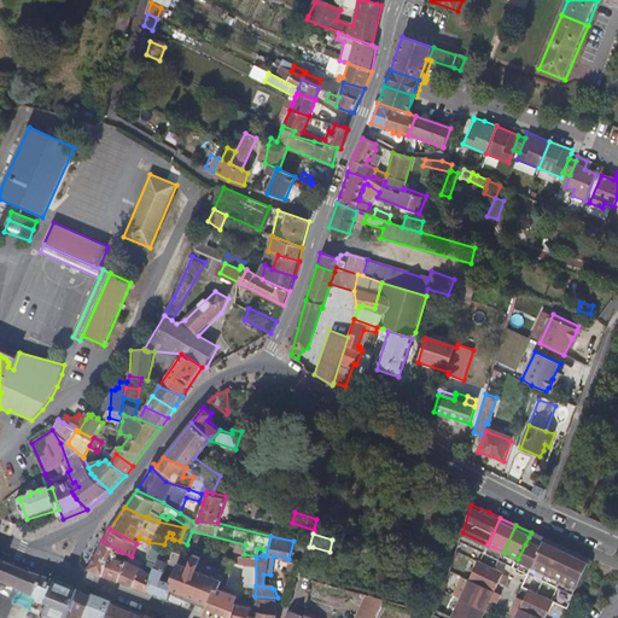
[(541,542),(529,537),(518,559),(532,565),(541,542)]
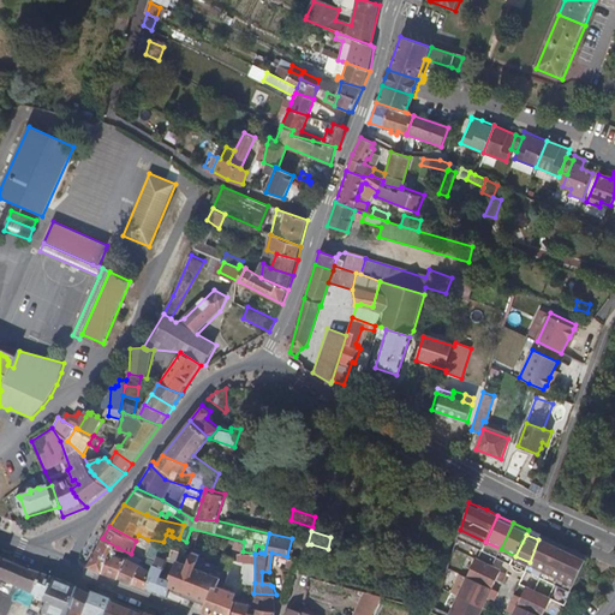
[(560,544),(542,536),(538,539),(530,562),(548,571),(560,544)]
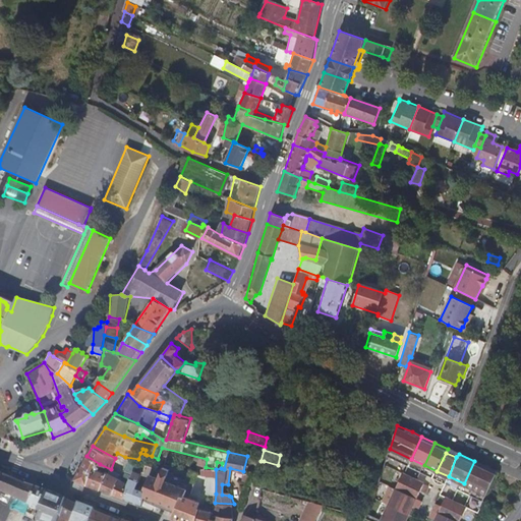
[(156,465),(158,459),(152,456),(147,455),(145,459),(148,461),(156,465)]
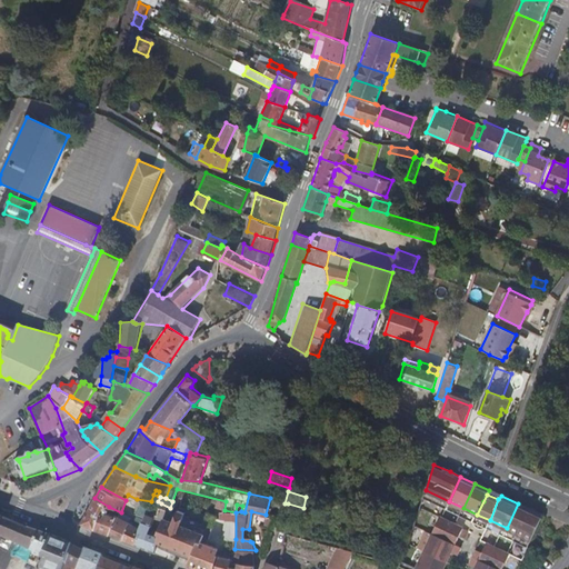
[(109,507),(95,498),(88,509),(81,526),(93,530),(103,512),(106,512),(109,507)]
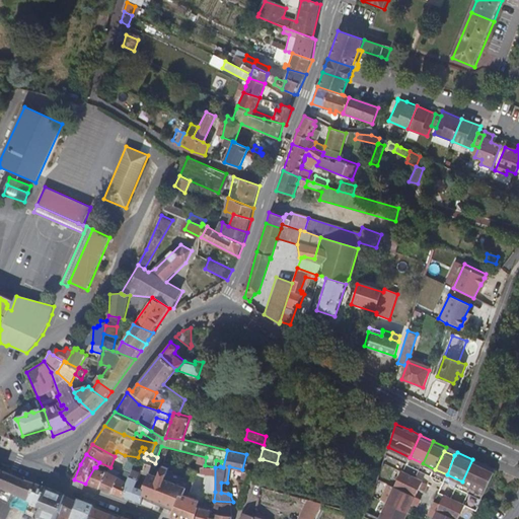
[(143,472),(147,459),(144,457),(143,458),(141,458),(140,461),(136,460),(131,471),(130,475),(126,479),(123,498),(140,505),(142,499),(144,495),(146,488),(137,486),(141,471),(143,472)]
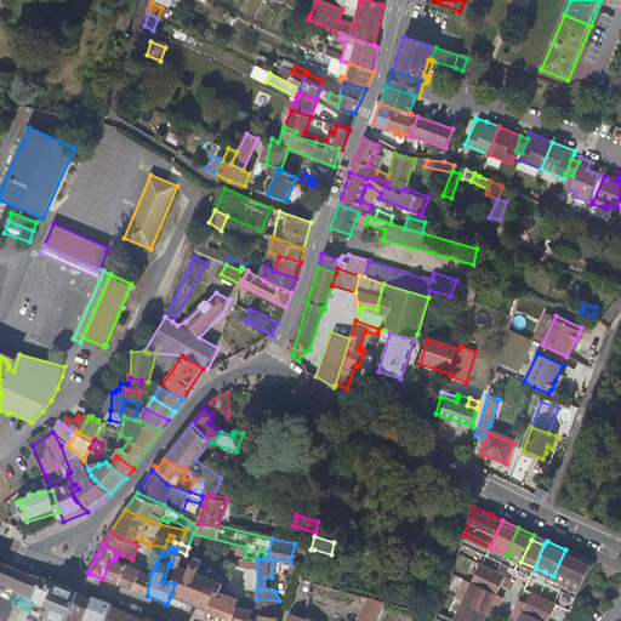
[(240,565),(240,564),(226,560),(223,573),(199,564),(200,560),(193,559),(192,562),(184,559),(186,554),(176,550),(171,565),(169,564),(164,581),(175,584),(172,592),(210,607),(217,592),(220,594),(222,587),(231,590),(231,588),(238,564),(240,565)]
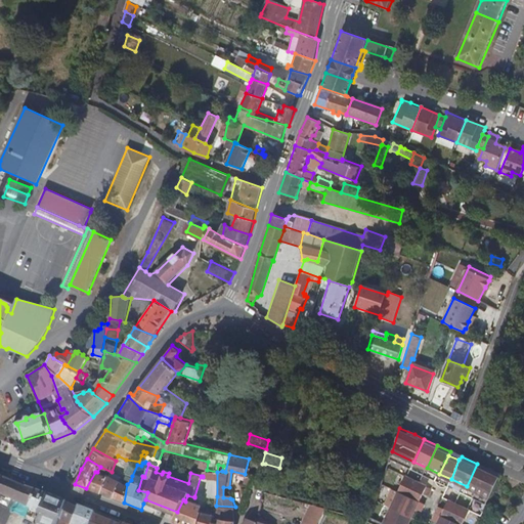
[(260,487),(276,491),(279,468),(265,464),(262,464),(258,482),(259,483),(260,487)]
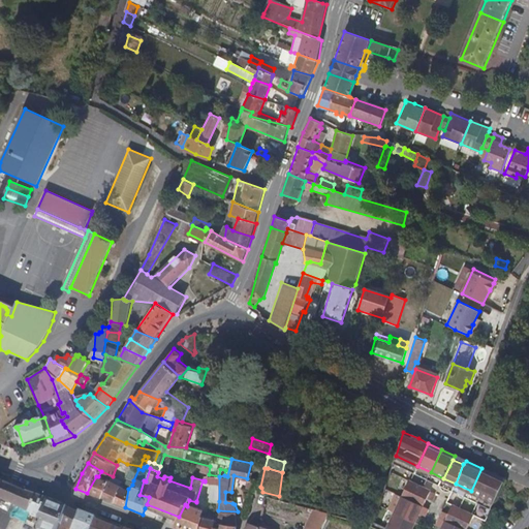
[(504,478),(481,468),(471,491),(494,502),(504,478)]
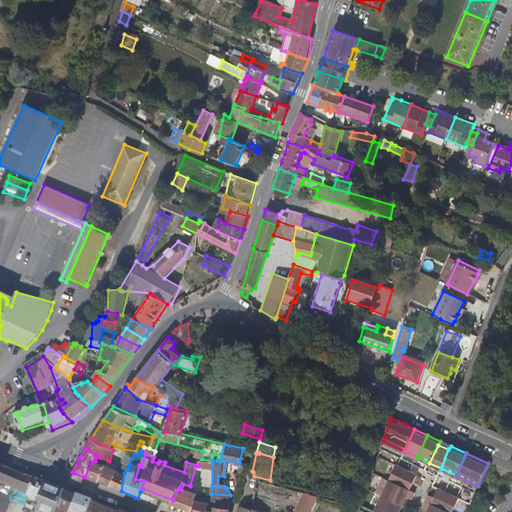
[(212,485),(212,461),(202,459),(199,461),(198,465),(198,466),(202,466),(202,485),(206,485),(212,485)]
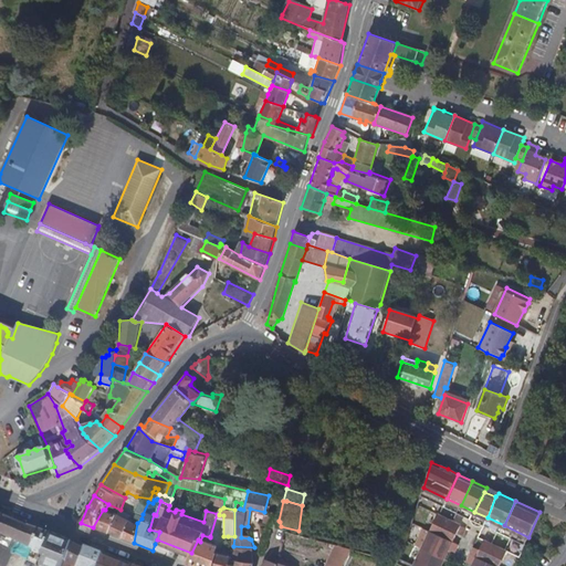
[(103,510),(93,527),(107,533),(116,514),(105,510),(103,510)]
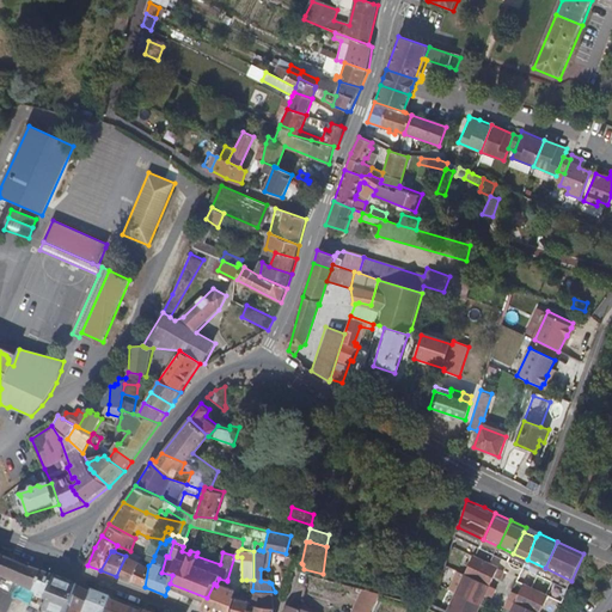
[(293,567),(294,562),(295,556),(286,554),(283,564),(293,567)]
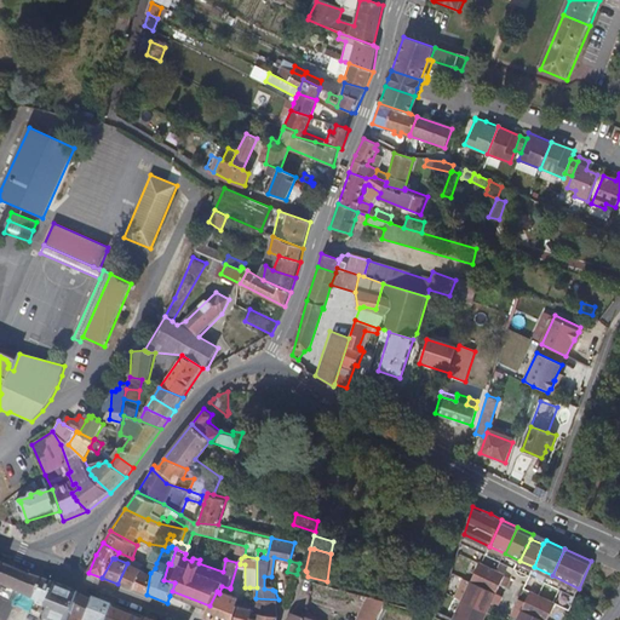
[(499,581),(503,573),(477,562),(451,619),(452,619),(480,619),(491,601),(493,593),(499,581)]
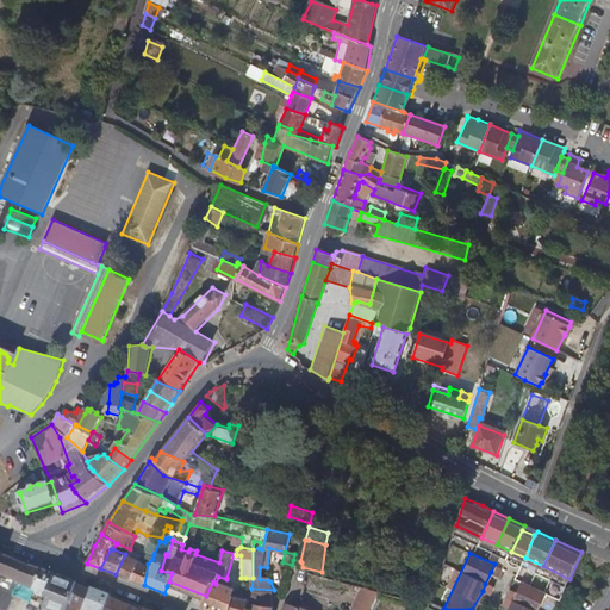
[(125,554),(116,574),(131,580),(138,560),(125,554)]
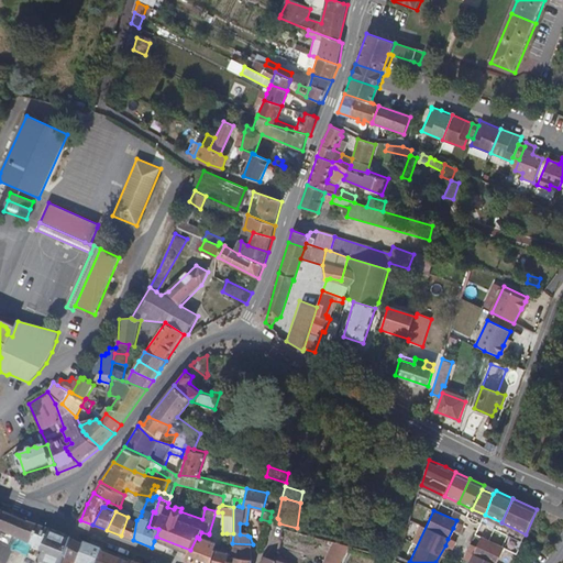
[(218,536),(218,512),(216,511),(209,533),(218,536)]
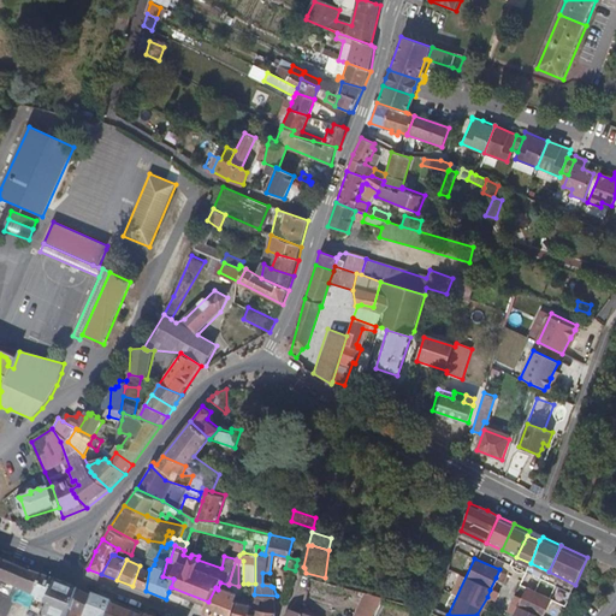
[(41,615),(54,581),(1,562),(0,564),(0,615),(1,615),(9,615),(12,609),(25,615),(24,615),(41,615)]
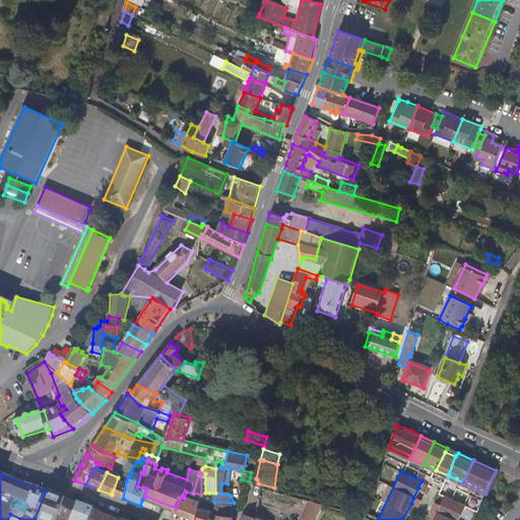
[(118,477),(112,495),(123,499),(126,480),(118,477)]
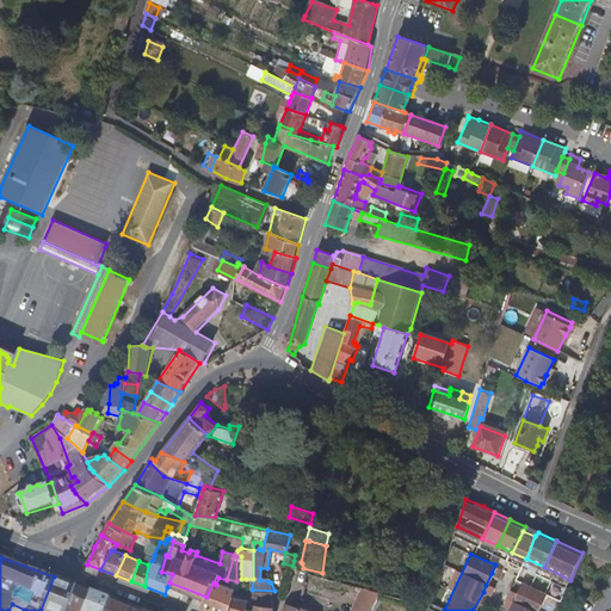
[(503,568),(495,565),(492,573),(499,575),(503,568)]
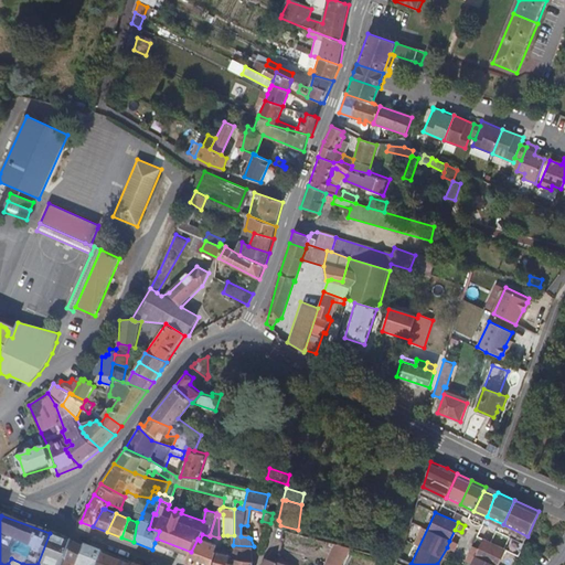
[(50,533),(38,564),(63,564),(73,542),(50,533)]
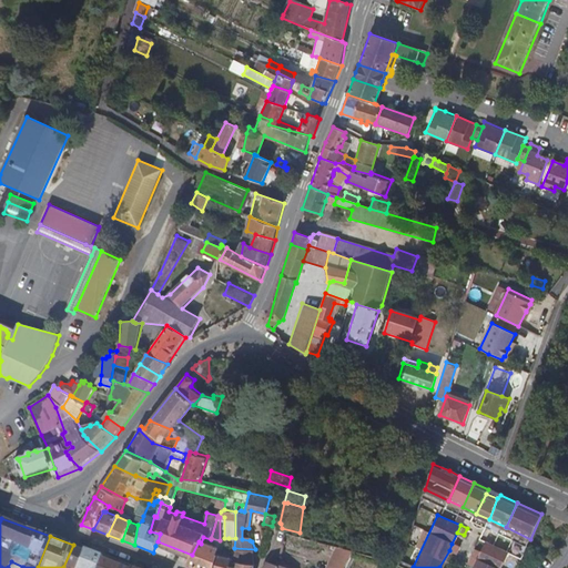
[(499,567),(508,551),(485,540),(479,551),(474,565),(472,567),(499,567)]
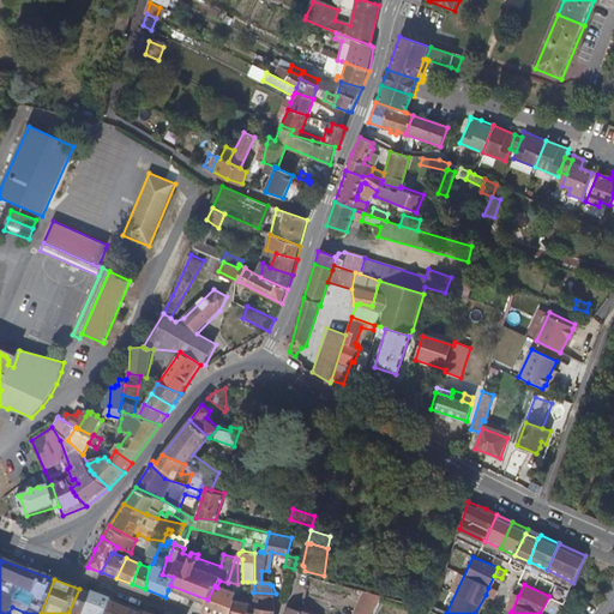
[(205,605),(208,600),(170,585),(168,590),(205,605)]
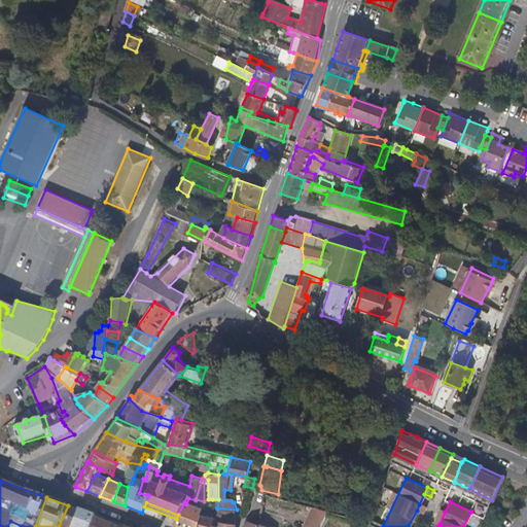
[(174,524),(176,525),(186,504),(184,502),(178,515),(176,519),(174,524)]
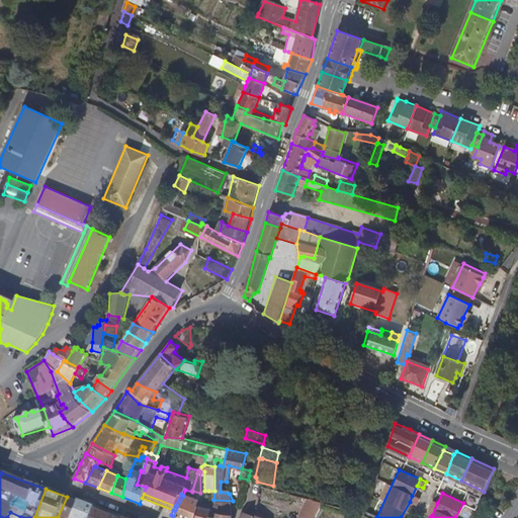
[(173,516),(179,517),(193,517),(197,505),(198,501),(183,496),(173,516)]
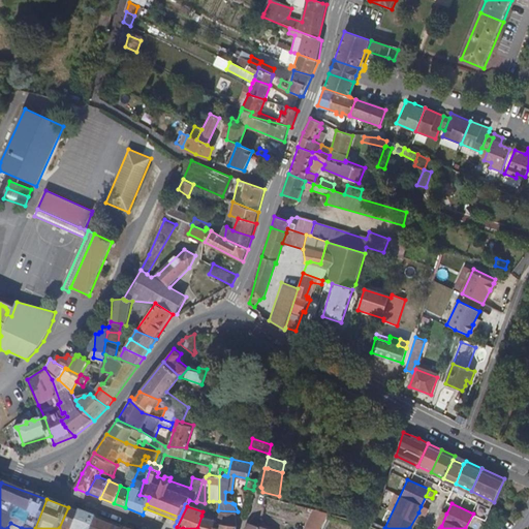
[(427,508),(421,506),(418,512),(424,516),(427,508)]
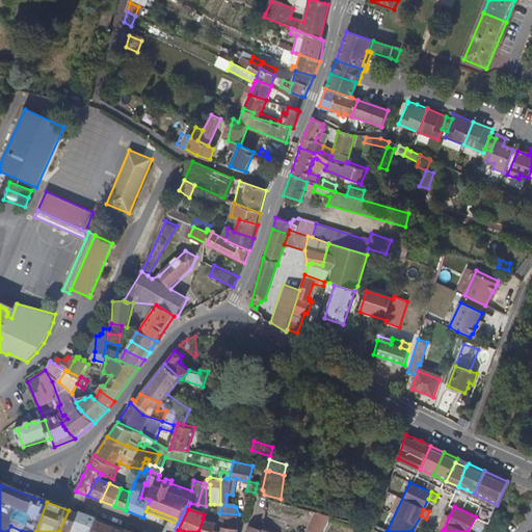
[(72,531),(79,514),(69,510),(59,531),(72,531)]
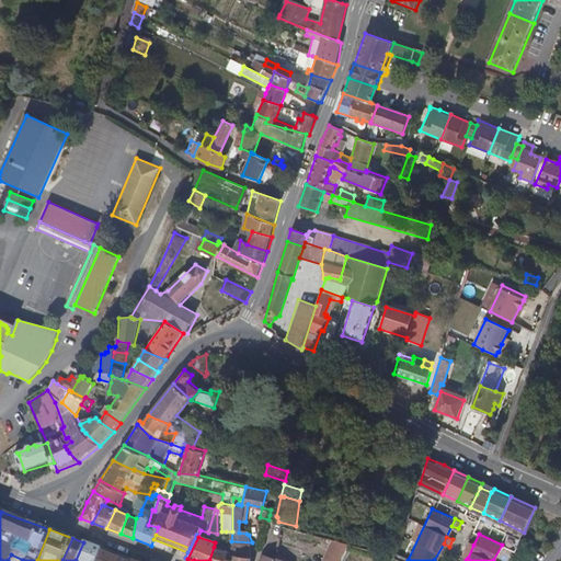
[(341,560),(350,544),(333,540),(322,560),(341,560)]
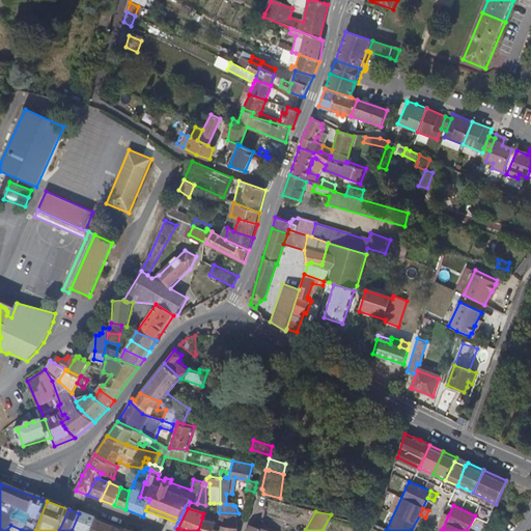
[(238,529),(239,519),(239,513),(219,512),(218,523),(218,525),(238,529)]
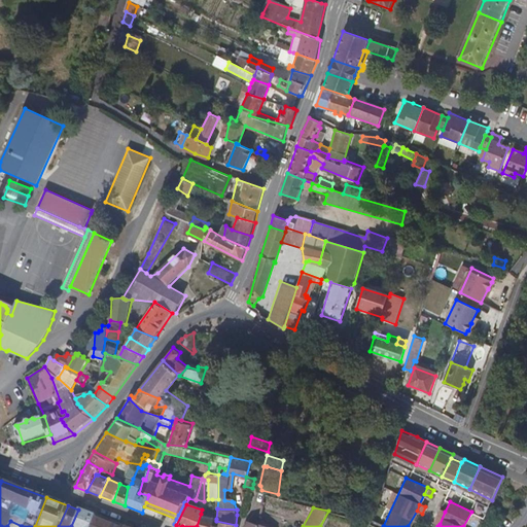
[(440,524),(445,512),(441,508),(433,522),(440,524)]
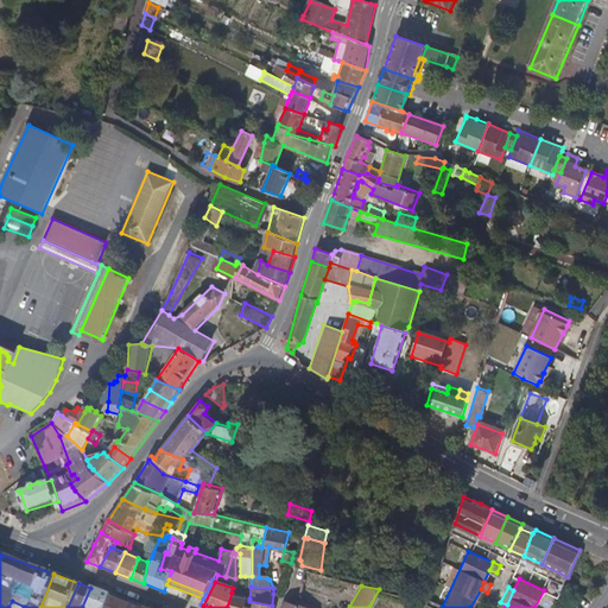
[(90,588),(82,607),(102,607),(108,595),(90,588)]
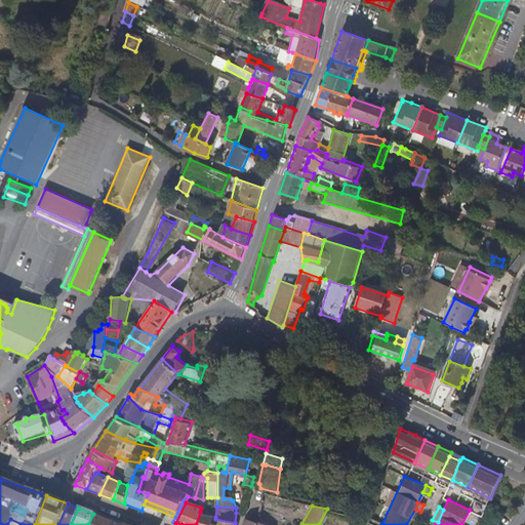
[(199,524),(212,524),(215,519),(215,517),(204,513),(199,524)]
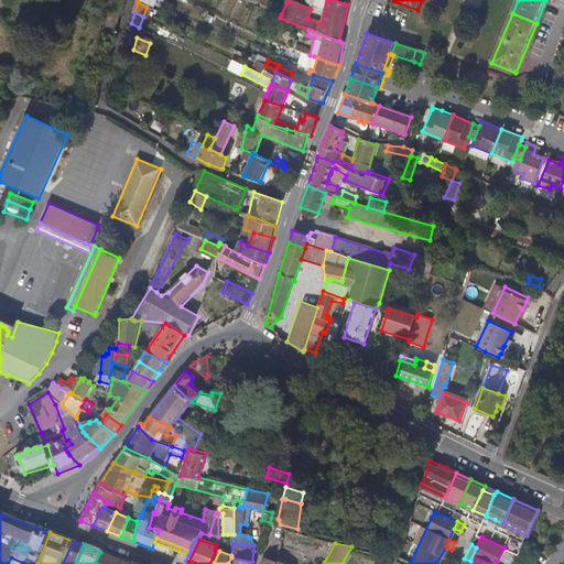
[(120,563),(122,560),(100,552),(95,563),(120,563)]
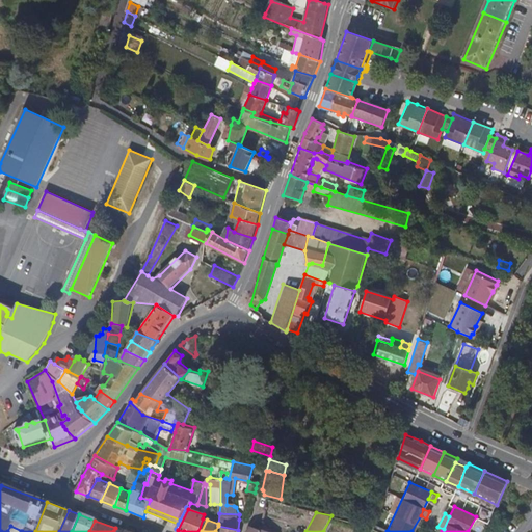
[(347,531),(351,525),(334,521),(330,531),(347,531)]
